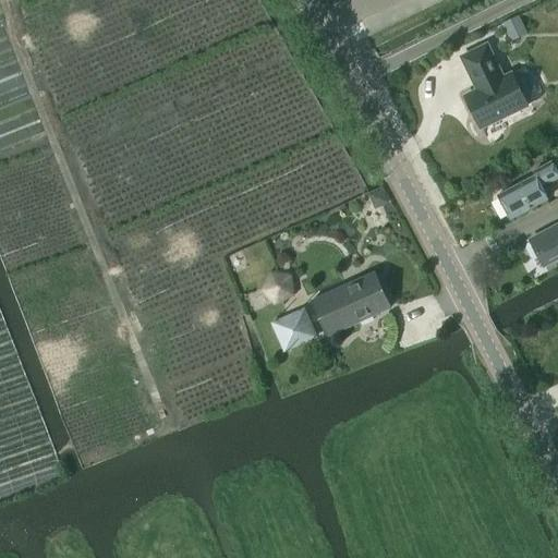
[(519,16),(502,25),(508,36),(524,28),(519,16)]
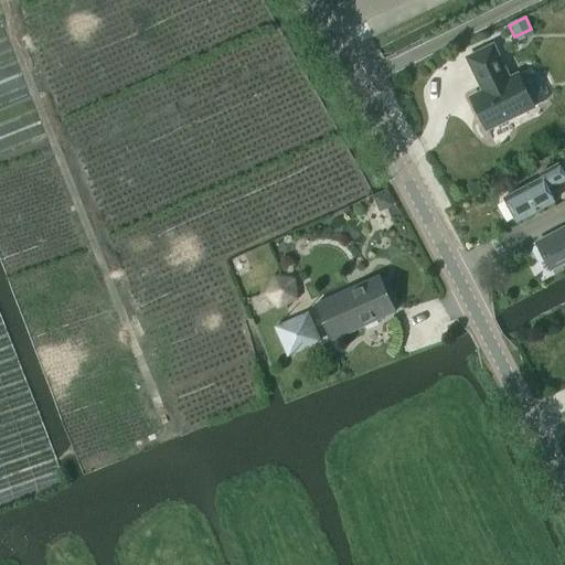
[(494,45),(467,59),(483,93),(471,98),(487,130),(535,107),(518,73),(510,76),(494,45)]
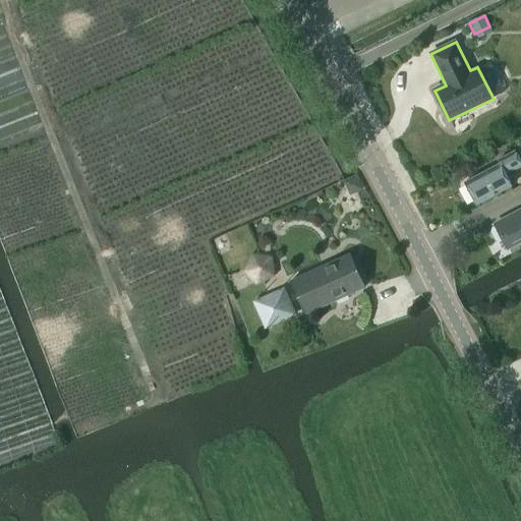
[(476,206),(512,186),(506,175),(520,167),(520,162),(515,152),(498,162),(500,165),(464,184),(476,206)]
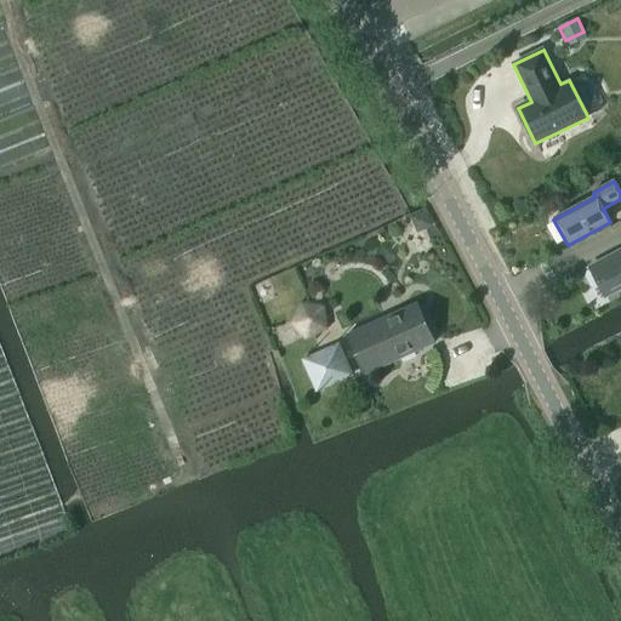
[(620,251),(591,268),(592,271),(587,273),(585,278),(590,288),(596,289),(600,286),(605,297),(620,288),(620,251)]
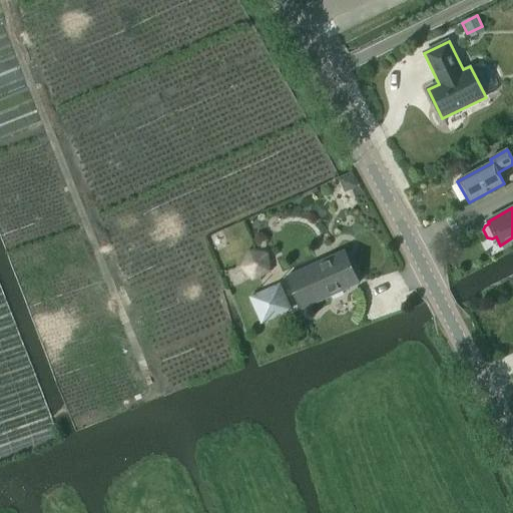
[(253,282),(271,273),(268,253),(248,250),(240,268),(253,282)]
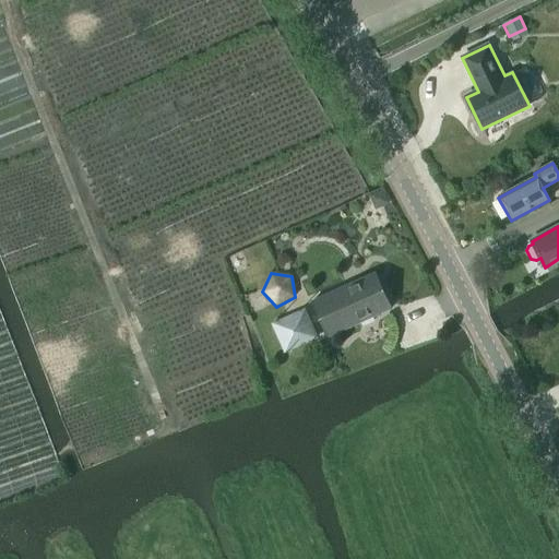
[(329,339),(391,310),(375,274),(312,302),(329,339)]
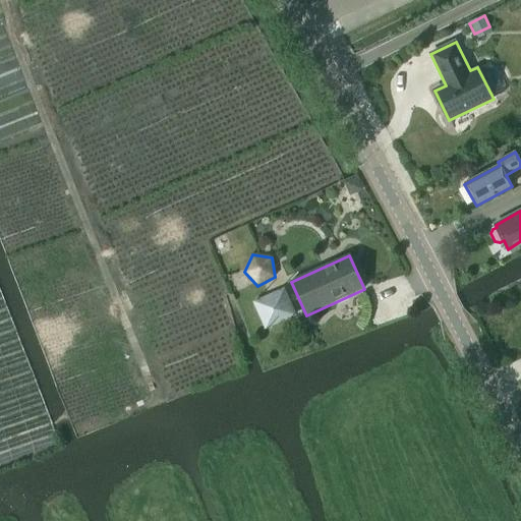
[(265,331),(296,316),(284,288),(252,302),(265,331)]
